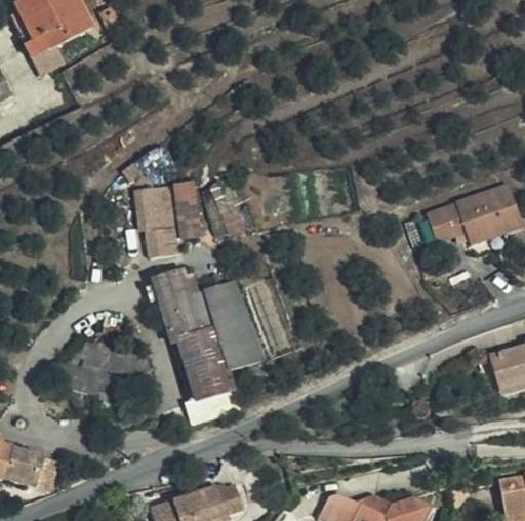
[(91,26),(77,0),(17,0),(11,3),(15,10),(30,39),(40,34),(47,47),(48,49),(55,46),(91,26)]
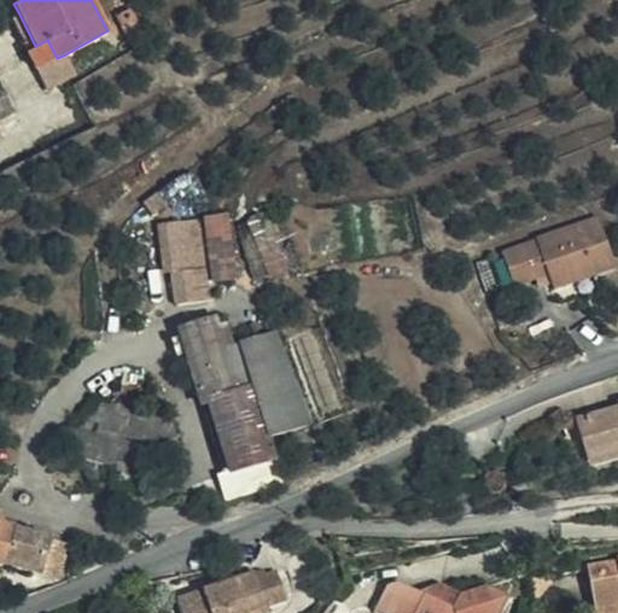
[(150,39),(133,5),(118,12),(135,47),(150,39)]
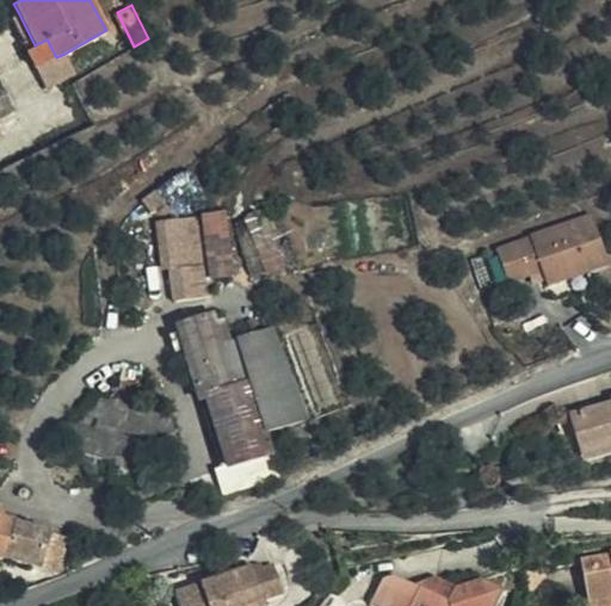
[(35,45),(18,12),(8,18),(26,51),(35,45)]
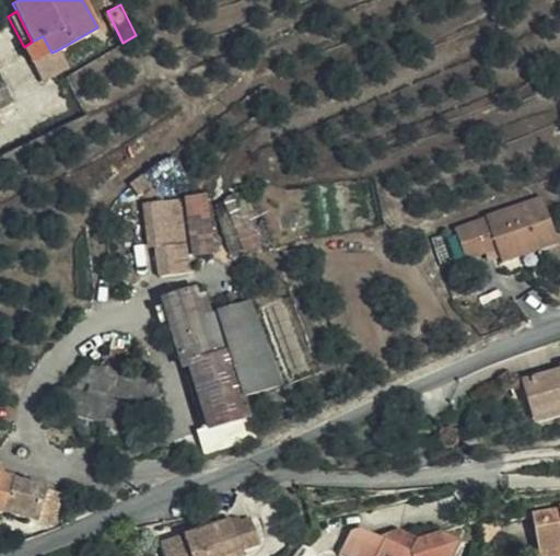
[(32,42),(24,47),(32,61),(50,50),(43,36),(32,42)]
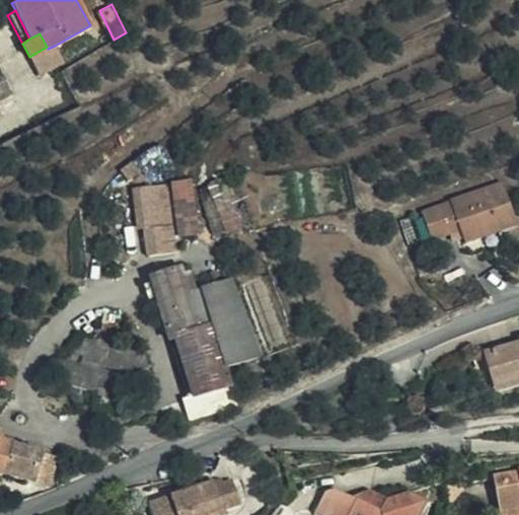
[(62,61),(55,46),(48,49),(47,47),(29,57),(38,73),(62,61)]
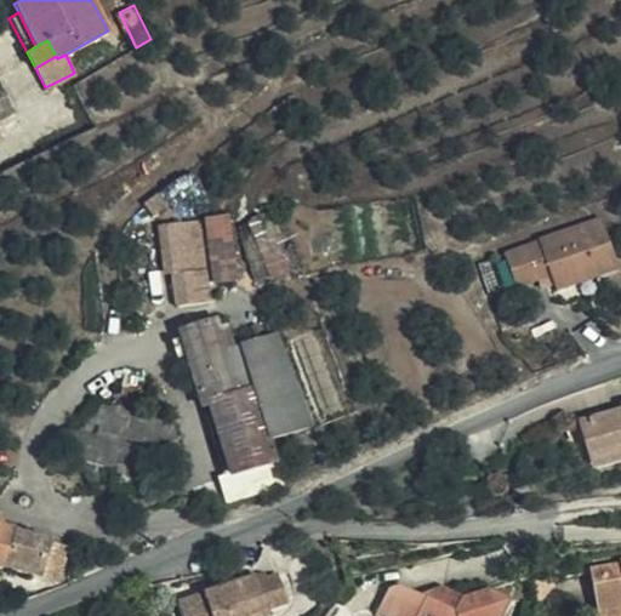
[(0,118),(15,110),(0,81),(0,118)]
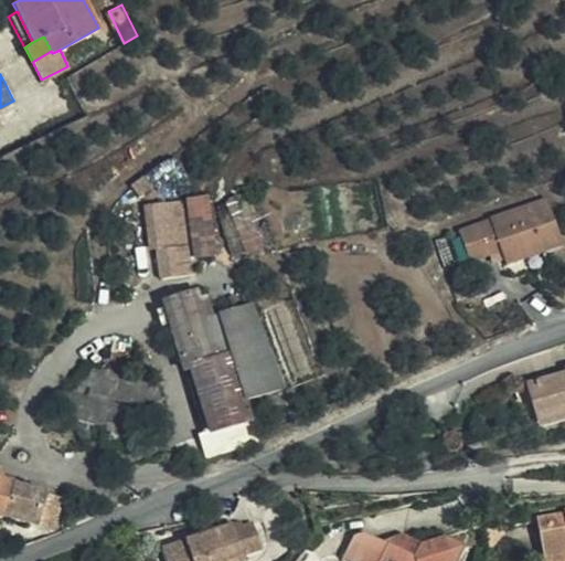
[(131,184),(131,186),(139,194),(153,184),(146,173),(131,184)]
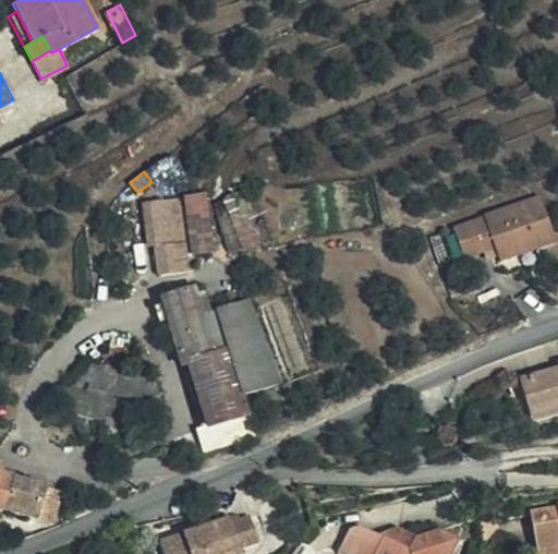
[(170,188),(172,197),(184,196),(183,187),(170,188)]
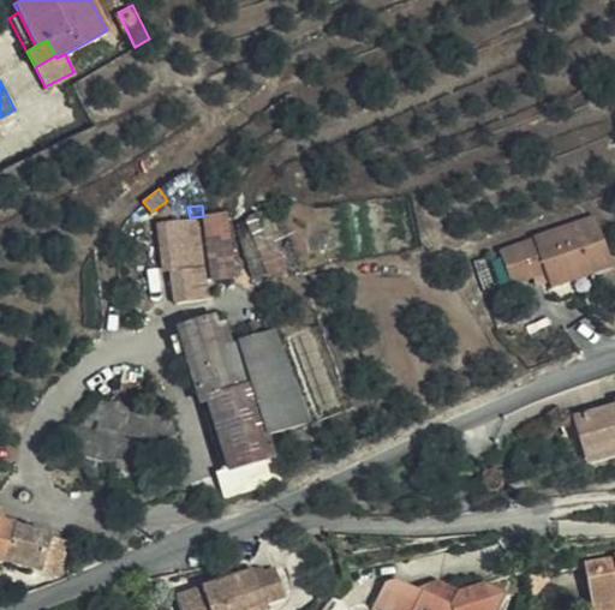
[(614,263),(596,214),(502,250),(514,282),(544,270),(551,287),(614,263)]
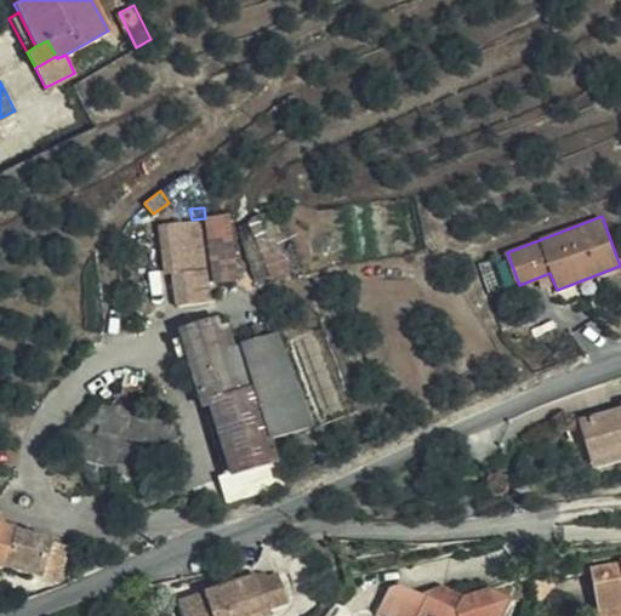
[(205,218),(192,220),(163,223),(170,269),(211,264),(205,218)]
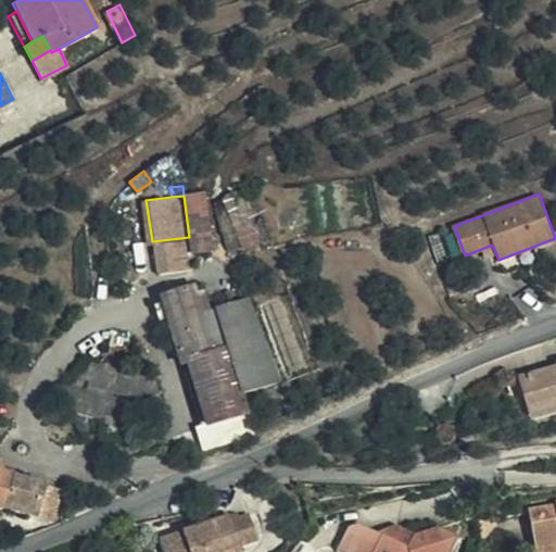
[(189,237),(152,241),(156,273),(193,267),(189,237)]
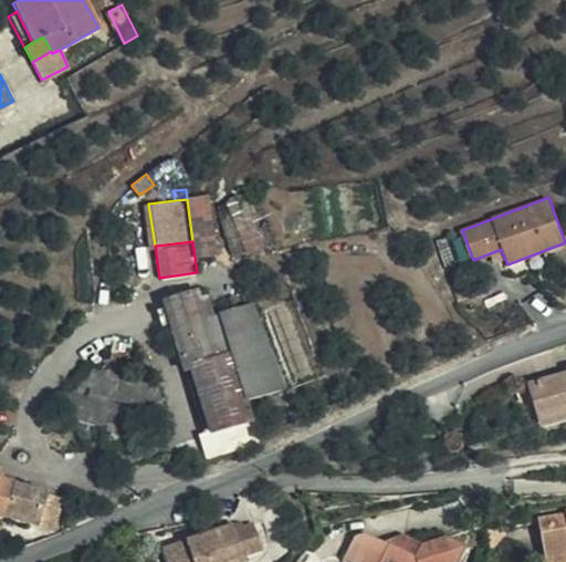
[(282,387),(252,304),(207,318),(198,290),(165,301),(186,371),(190,370),(210,432),(251,419),(245,398),(282,387)]
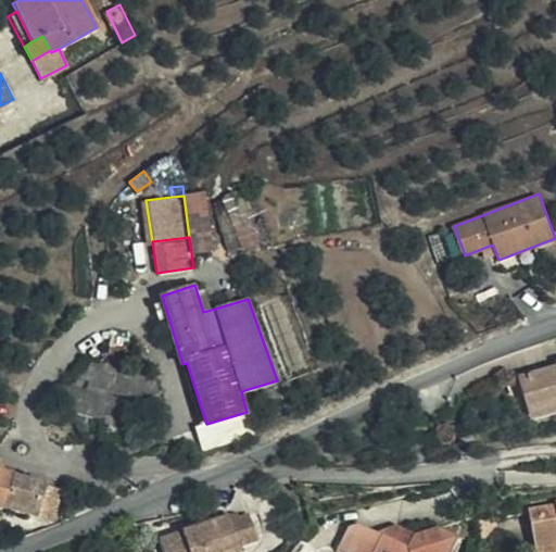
[(68,376),(67,376),(154,399),(161,391),(154,375),(81,356),(68,376)]
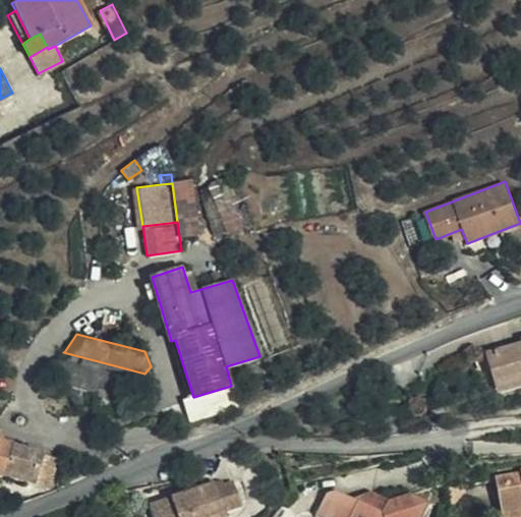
[(520,341),(486,352),(494,382),(520,375),(520,341)]
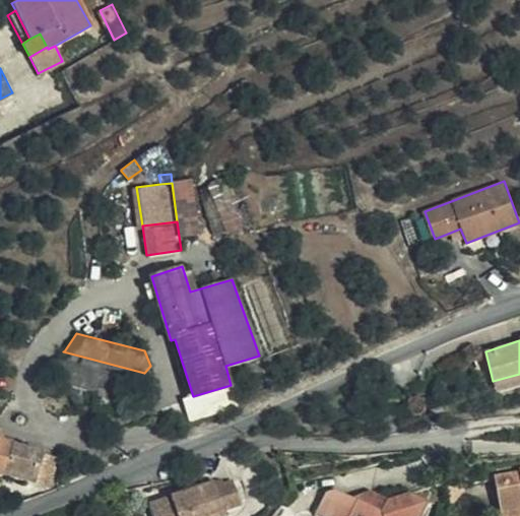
[(95,392),(115,391),(116,373),(62,361),(53,380),(95,392)]
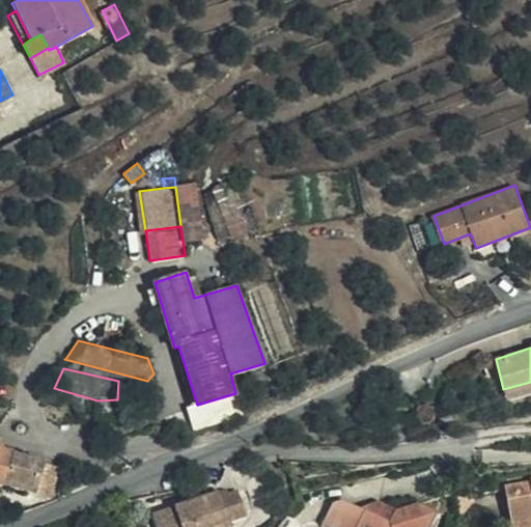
[(530,382),(503,389),(506,399),(530,391),(530,382)]
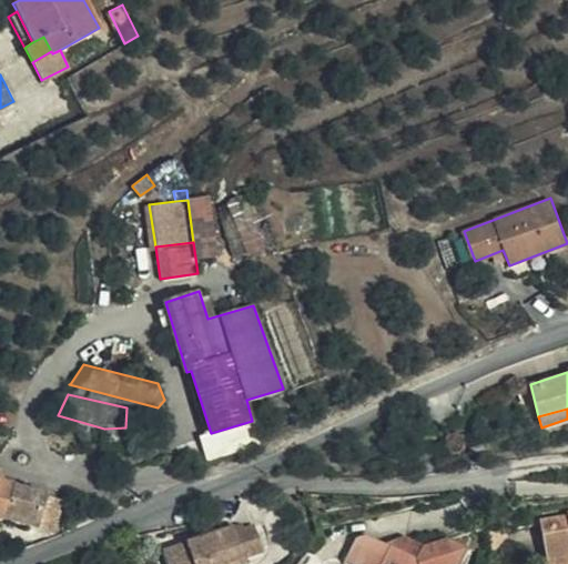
[(128,444),(125,427),(104,429),(107,445),(128,444)]
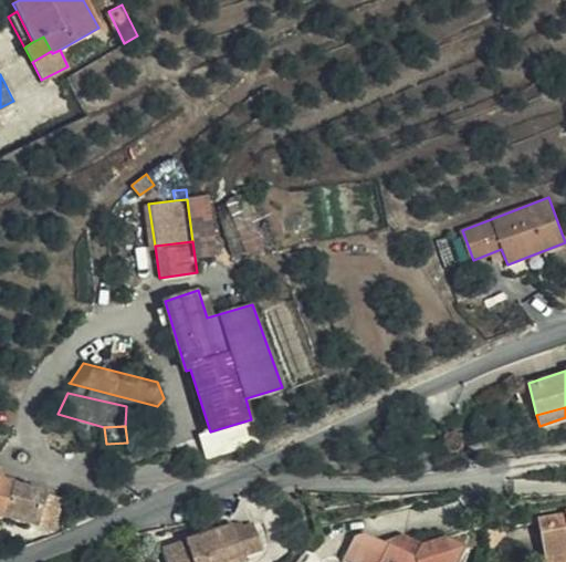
[(25,476),(4,469),(2,478),(11,481),(23,485),(25,476)]
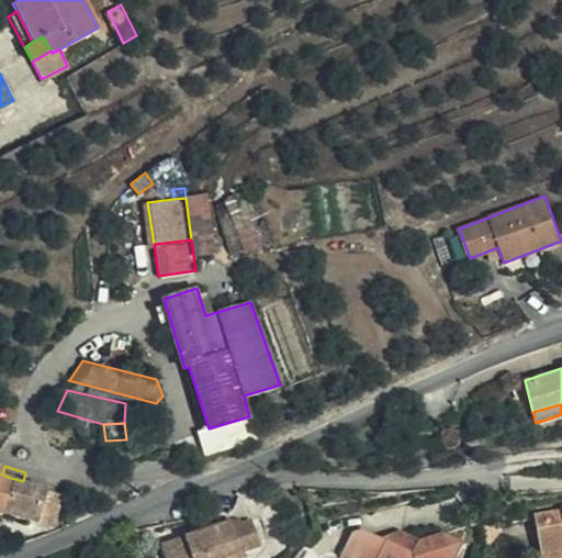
[(11,478),(2,475),(0,475),(0,511),(1,512),(11,478)]
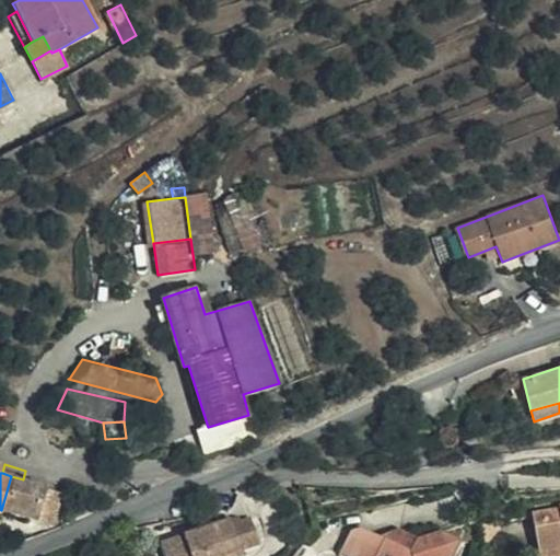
[(61,494),(23,479),(11,476),(1,510),(53,524),(61,494)]
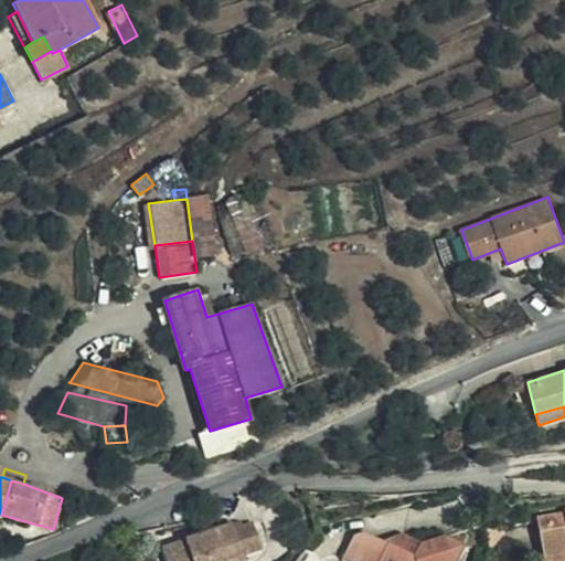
[(564,560),(564,516),(557,517),(556,511),(536,515),(545,560),(564,560)]
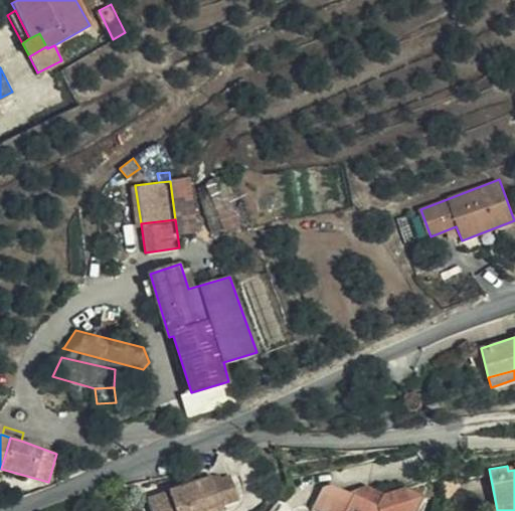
[(176,482),(146,492),(152,510),(206,510),(208,510),(221,506),(219,497),(236,492),(228,469),(219,472),(217,468),(188,478),(176,482)]
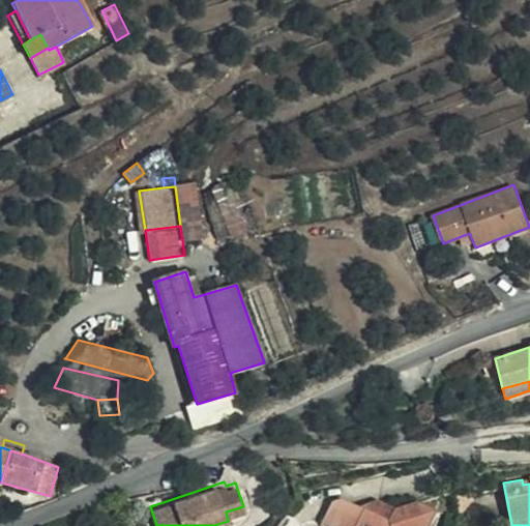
[(430,525),(436,515),(435,508),(416,500),(394,507),(377,499),(365,503),(365,508),(363,508),(344,497),(332,500),(321,524),(325,525),(430,525)]
